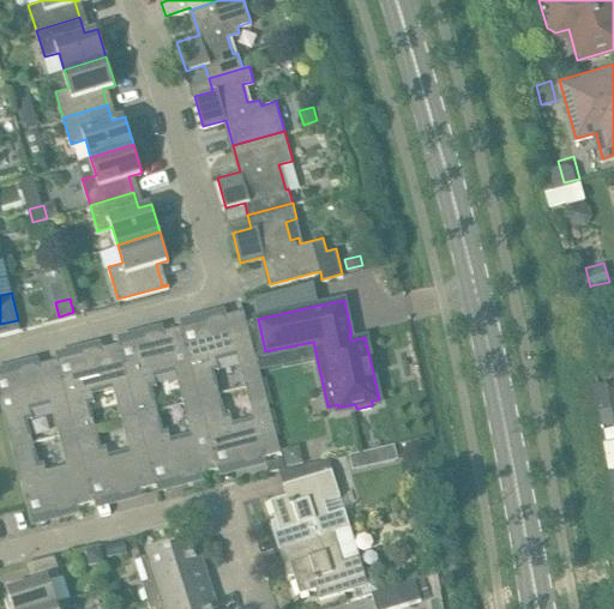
[(185,343),(199,397),(220,391),(214,369),(218,368),(216,361),(238,355),(245,385),(262,380),(244,309),(222,314),(222,313),(204,318),(206,326),(198,327),(198,326),(197,327),(199,338),(185,343)]
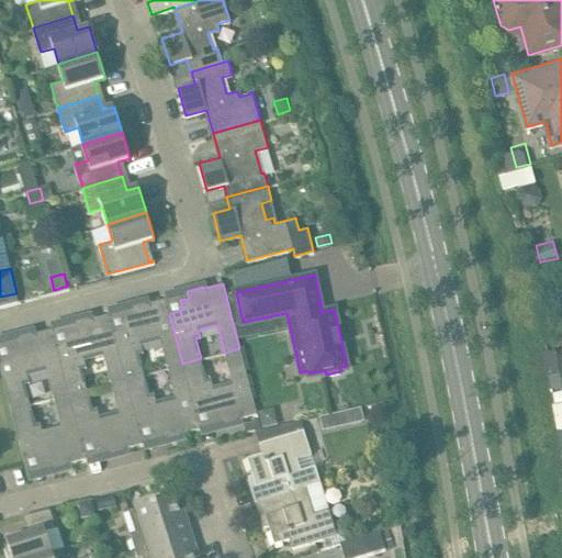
[(167,367),(182,364),(169,314),(165,299),(146,303),(146,301),(130,305),(132,313),(125,315),(124,314),(123,314),(126,325),(112,328),(125,379),(144,374),(138,353),(143,352),(141,345),(160,341),(167,367)]
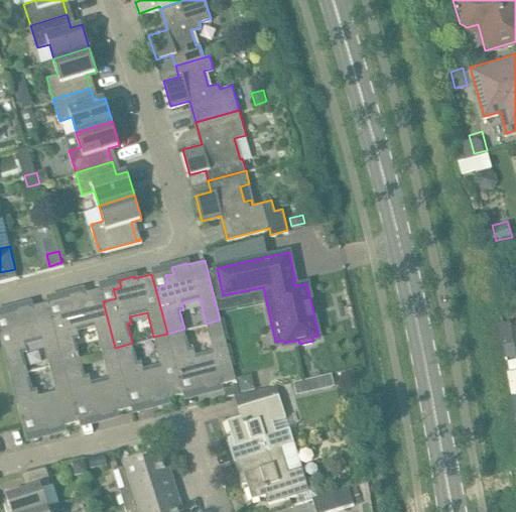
[(62,361),(80,357),(75,338),(79,337),(77,331),(95,327),(101,351),(115,348),(103,301),(100,287),(83,292),(82,290),(68,294),(70,301),(62,303),(62,302),(60,302),(63,312),(51,315),(62,361)]
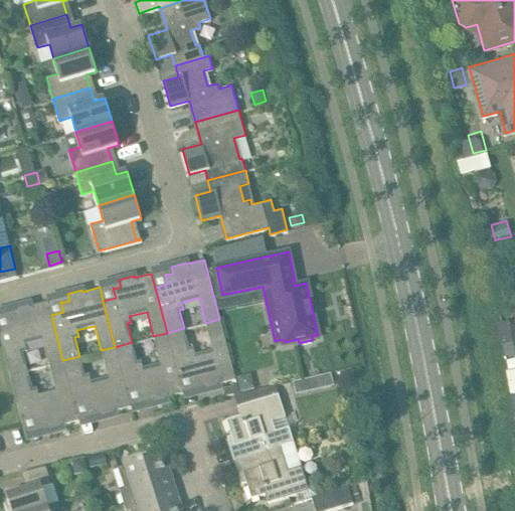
[(49,364),(62,360),(51,315),(47,301),(30,306),(29,304),(15,308),(17,315),(10,317),(10,316),(9,316),(11,326),(0,328),(0,330),(11,374),(28,369),(23,351),(26,350),(25,344),(42,339),(49,364)]
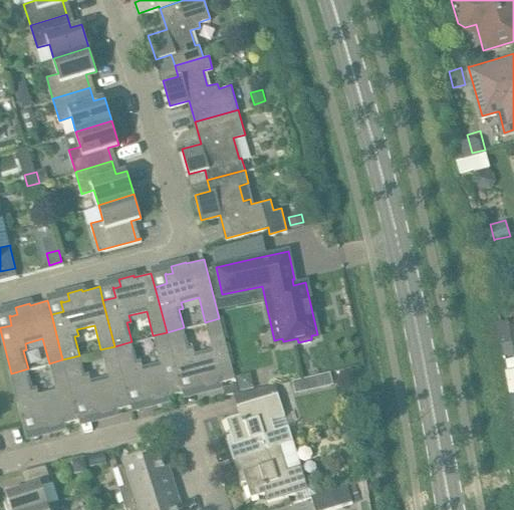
[(184,327),(167,332),(179,377),(191,374),(194,385),(195,384),(194,383),(201,380),(203,389),(217,385),(217,383),(235,377),(219,318),(205,322),(212,347),(195,351),(193,345),(189,346),(184,327)]
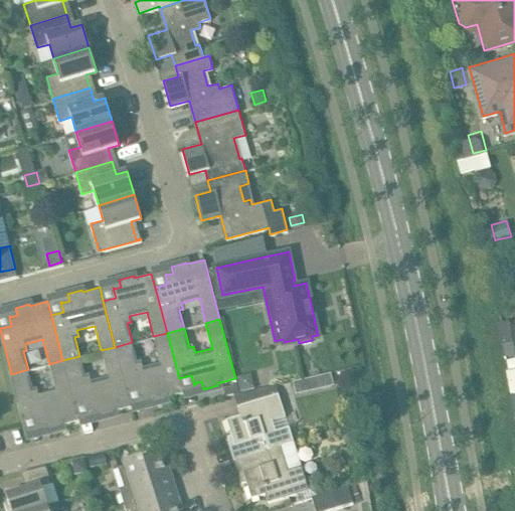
[(501,343),(512,341),(508,319),(502,320),(499,321),(497,321),(501,343)]
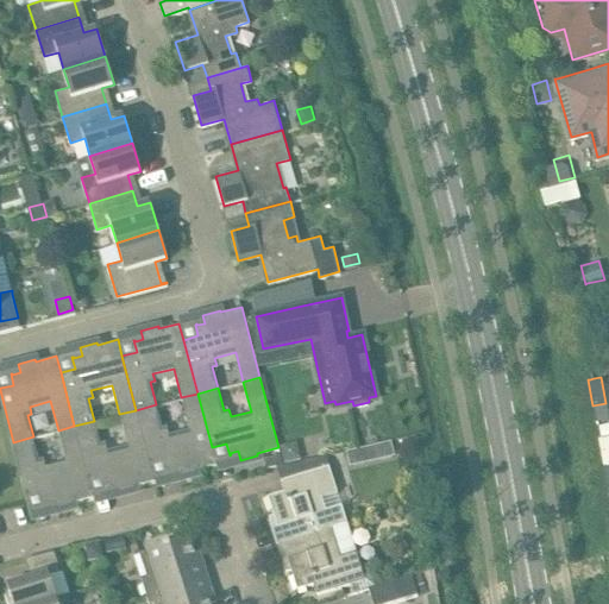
[(212,447),(198,394),(181,397),(189,428),(169,433),(167,426),(162,427),(156,404),(136,410),(150,464),(164,459),(168,471),(169,471),(169,470),(176,467),(179,476),(196,471),(195,470),(217,464),(212,447)]
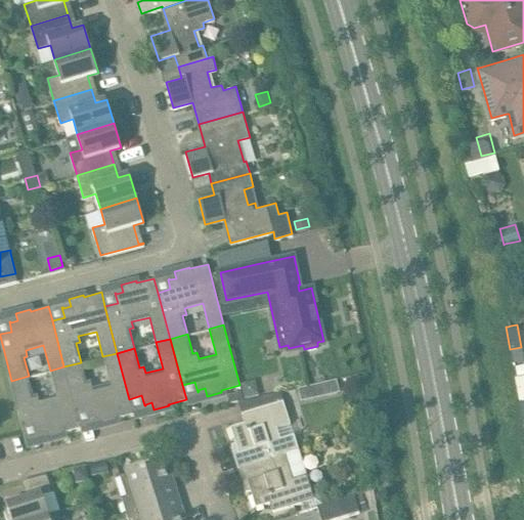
[(523,369),(523,361),(521,347),(510,349),(514,372),(523,369)]
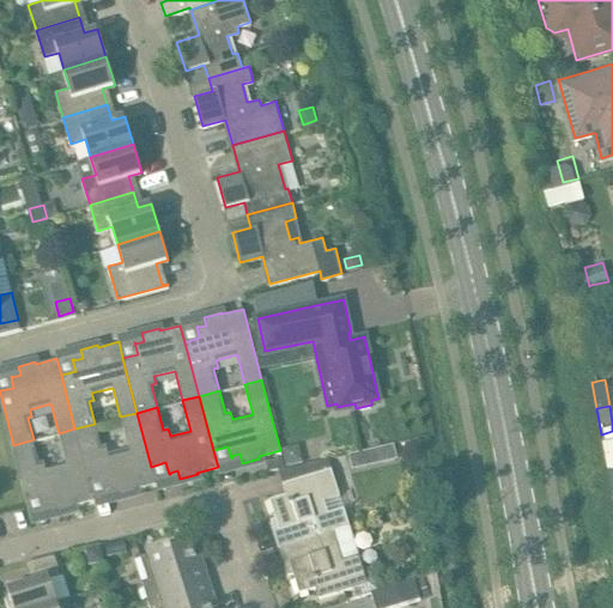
[(137,413),(120,417),(128,448),(108,453),(105,444),(101,445),(95,424),(74,429),(89,482),(104,479),(107,491),(108,490),(108,488),(116,486),(119,496),(135,491),(135,488),(156,484),(151,467),(137,413)]
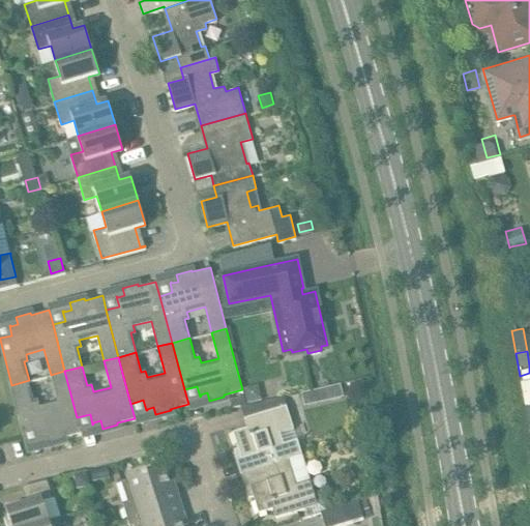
[(64,371),(51,375),(57,401),(39,406),(37,399),(33,400),(29,380),(11,385),(24,432),(36,429),(38,438),(40,438),(39,437),(47,435),(49,442),(63,439),(63,437),(81,432),(77,417),(64,371)]
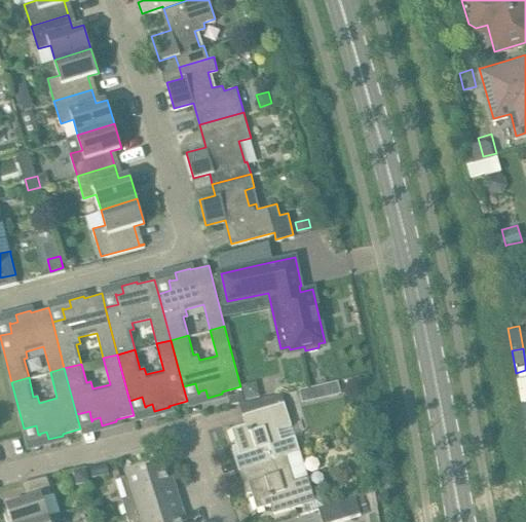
[(517,379),(522,403),(525,401),(525,374),(517,377),(517,379)]
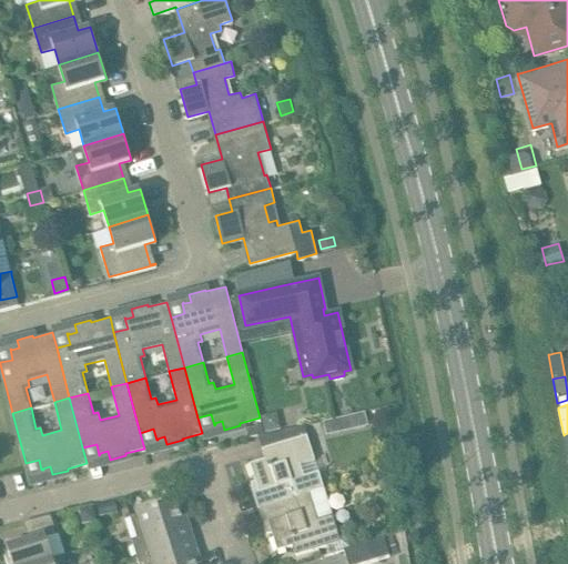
[(365,409),(347,413),(350,421),(357,426),(368,423),(365,409)]
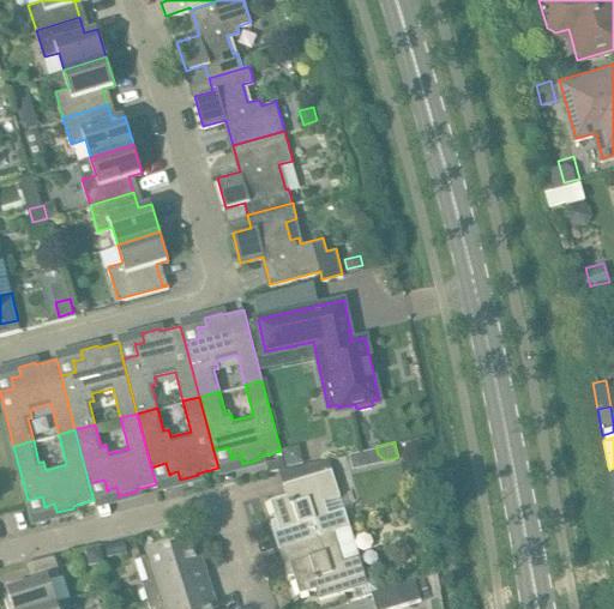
[(292,446),(281,448),(286,465),(302,462),(300,451),(292,446)]
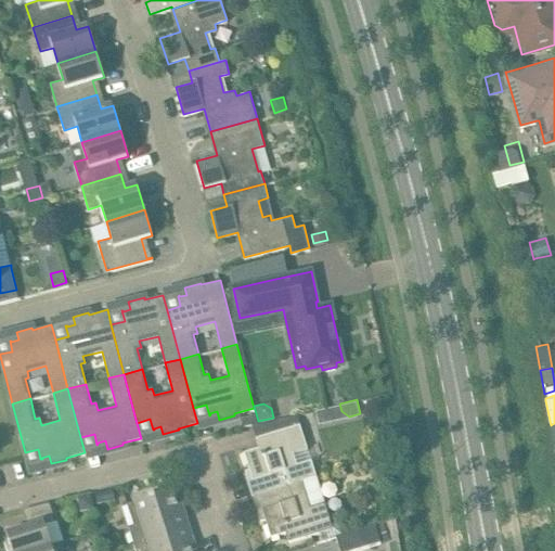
[(255,411),(242,419),(243,425),(257,422),(255,411)]
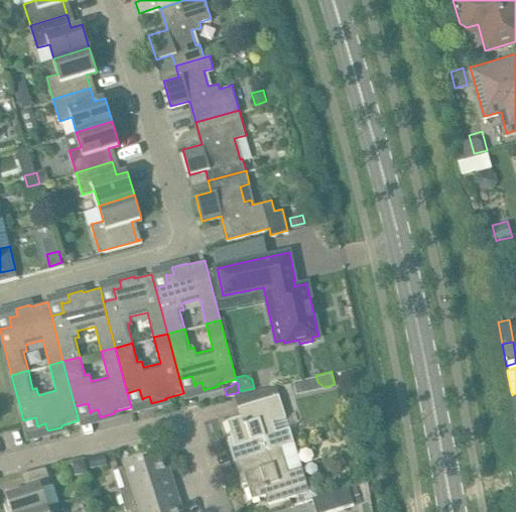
[(235,444),(239,458),(293,440),(289,426),(276,430),(272,420),(286,415),(278,392),(238,405),(240,414),(227,418),(232,434),(228,436),(231,445),(235,444)]
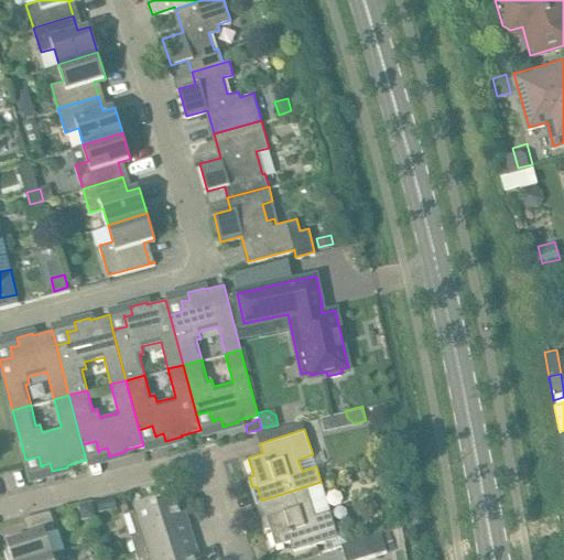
[(322,483),(321,482),(261,501),(267,516),(261,517),(264,527),(270,526),(275,544),(290,539),(293,549),(338,535),(329,509),(315,514),(306,487),(322,483)]
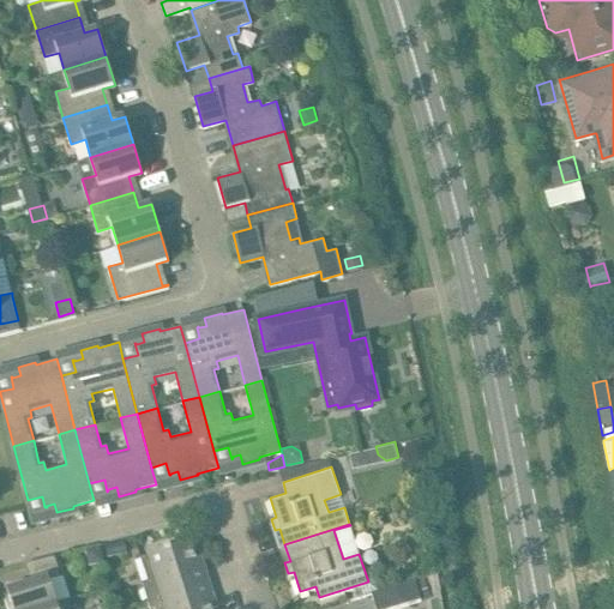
[(122,540),(107,543),(108,554),(125,550),(122,540)]
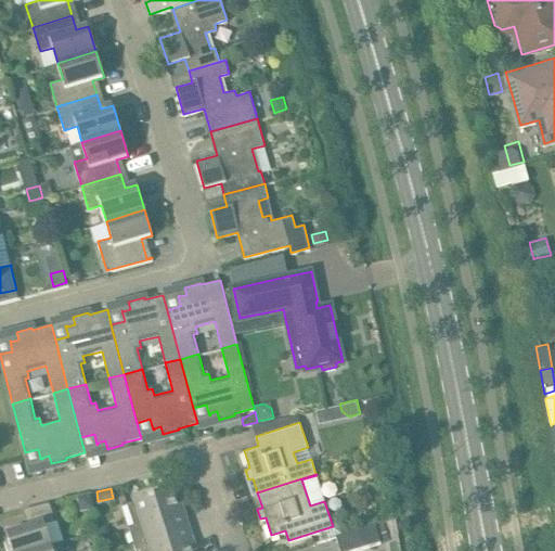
[(133,542),(190,524),(182,501),(177,502),(172,488),(127,502),(133,524),(128,525),(133,542)]
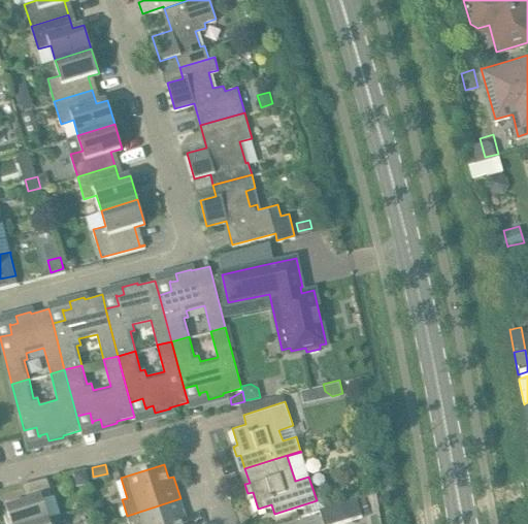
[(11,523),(29,523),(50,518),(42,495),(52,492),(47,477),(22,483),(27,500),(6,506),(11,523)]
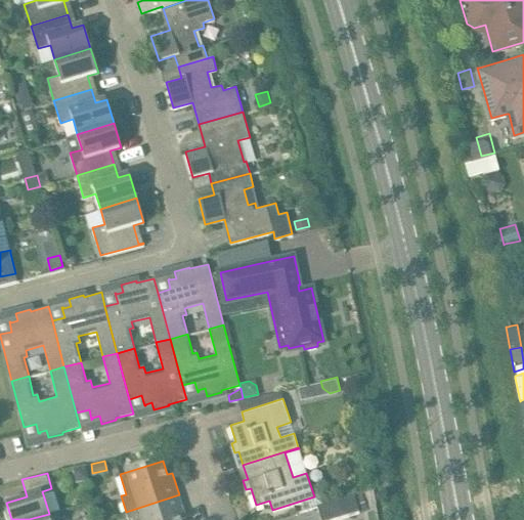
[(331,486),(319,490),(322,502),(335,499),(331,486)]
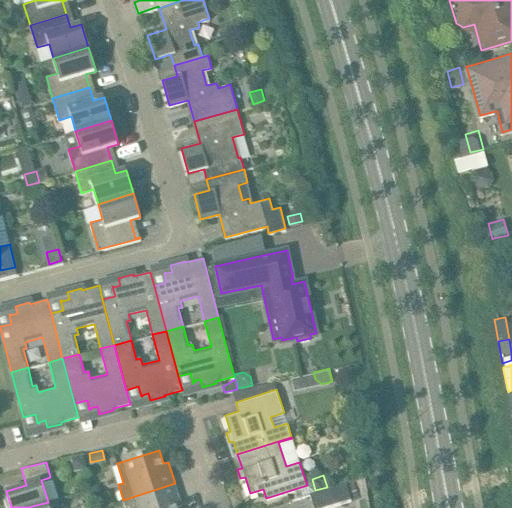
[(315,490),(315,491),(309,492),(314,507),(319,507),(351,498),(345,481),(327,487),(315,490)]
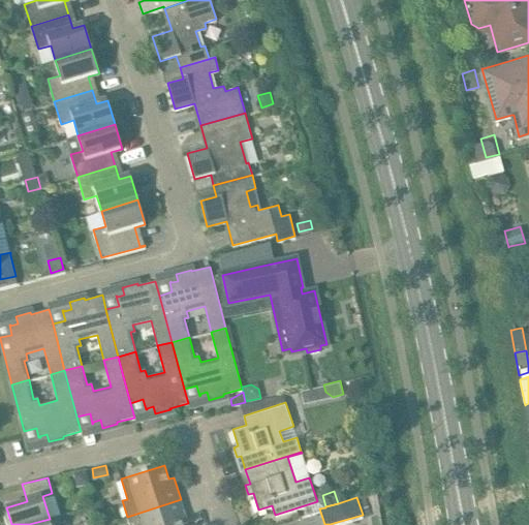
[(188,521),(181,499),(127,517),(129,524),(183,524),(182,523),(188,521)]
